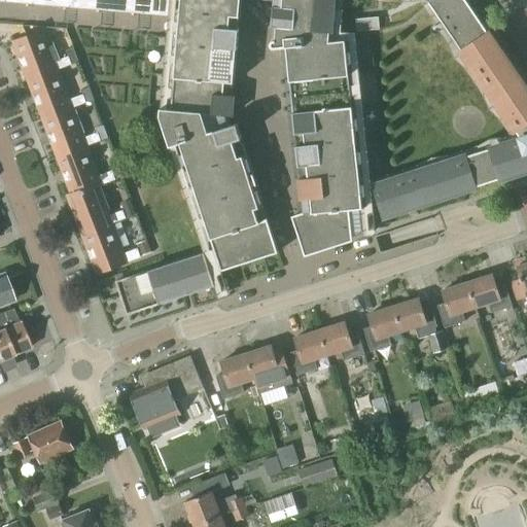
[(94,11),(94,0),(57,0),(57,7),(94,11)]
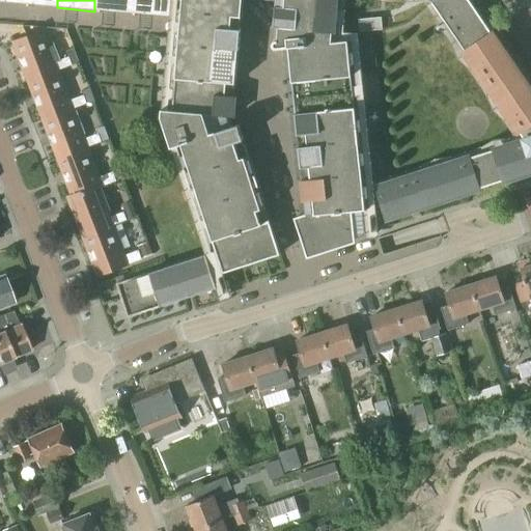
[(131,15),(132,0),(94,0),(94,11),(131,15)]
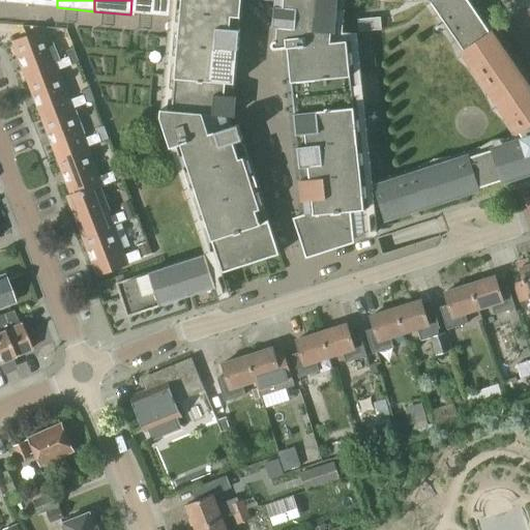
[(170,18),(171,0),(131,0),(130,15),(170,18)]
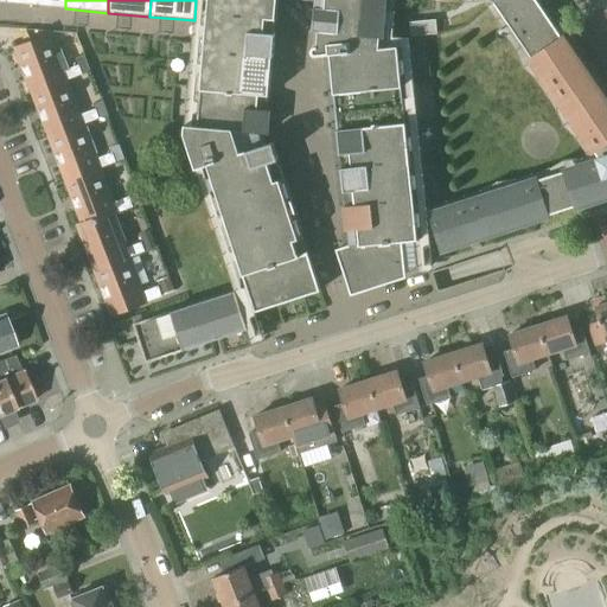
[(255,310),(319,288),(306,248),(300,249),(295,234),(302,232),(267,129),(268,100),(275,0),(196,0),(195,20),(185,138),(235,292),(242,314),(255,310)]
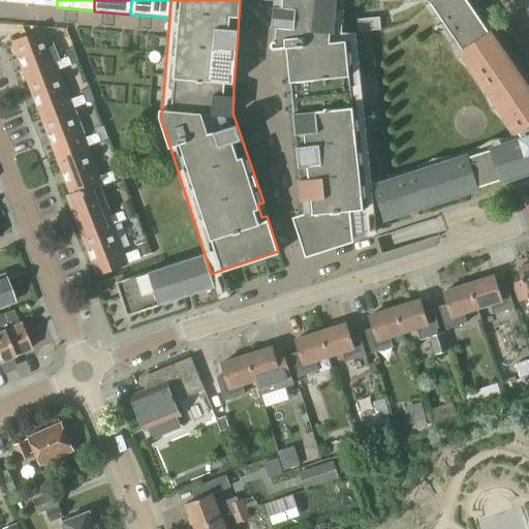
[(290,215),(305,255),(370,232),(369,221),(368,189),(352,34),(331,32),(334,0),(275,0),(274,34),(269,35),(269,41),(273,43),(286,41),(304,211),(290,215)]
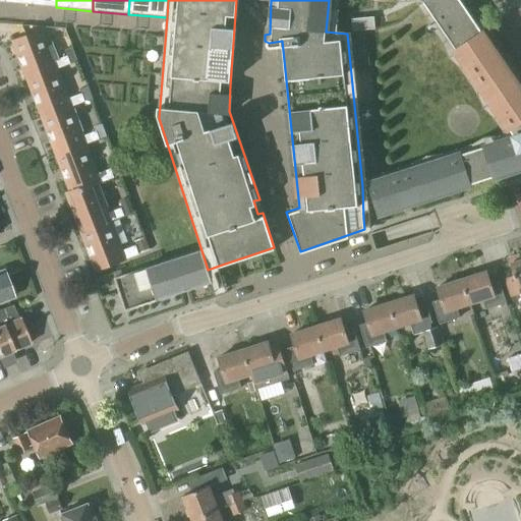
[(420,0),(514,137),(377,181),(369,184),(380,215),(485,180),(520,168),(520,89),(517,83),(517,84),(501,60),(482,33),(459,0),(420,0)]
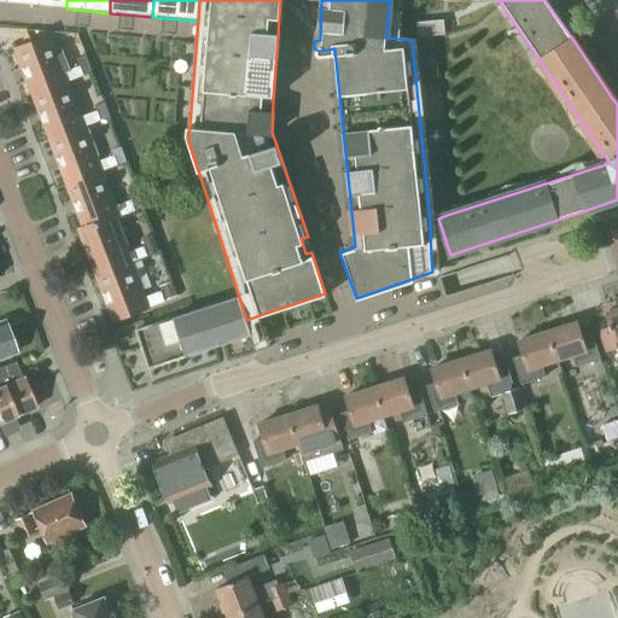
[(418,38),(445,35),(444,21),(417,23),(418,38)]
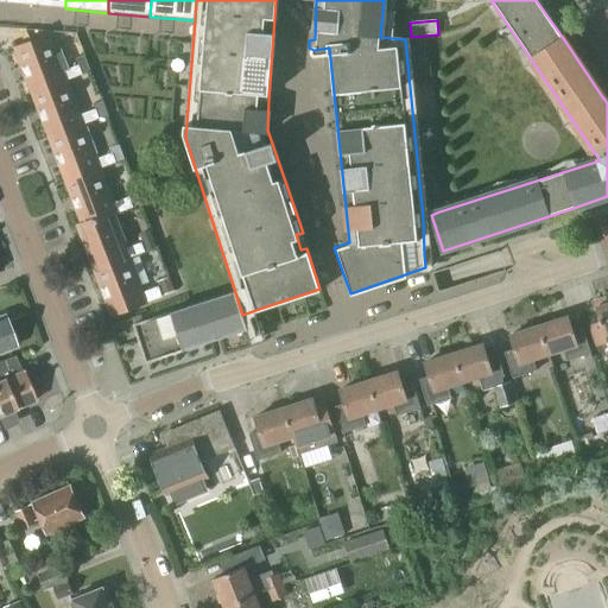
[(32,94),(64,81),(81,75),(77,67),(61,73),(48,37),(16,49),(32,94)]
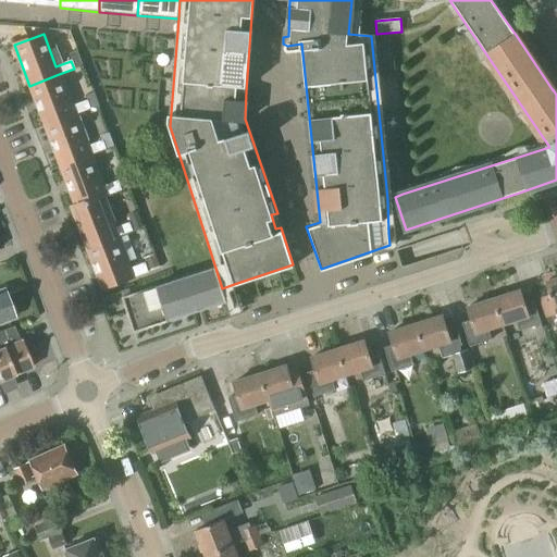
[(45,126),(74,114),(99,106),(94,91),(85,95),(87,101),(72,107),(59,74),(29,86),(45,126)]
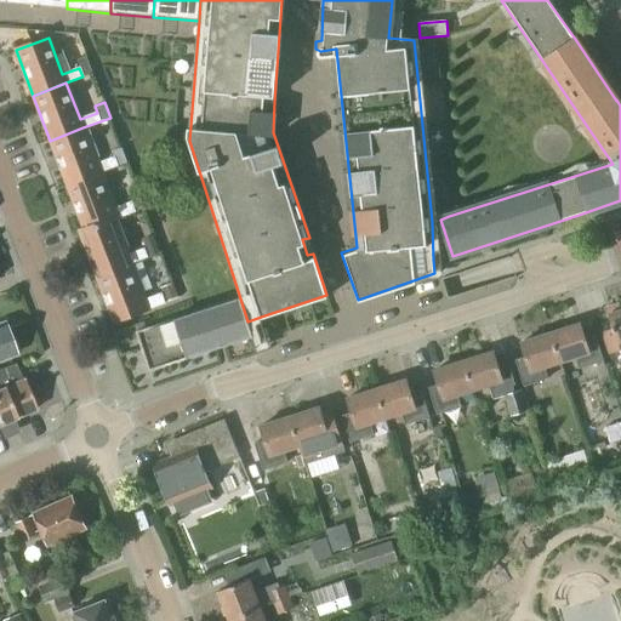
[(67,186),(101,172),(127,163),(121,148),(112,152),(114,158),(97,164),(83,127),(50,141),(67,186)]
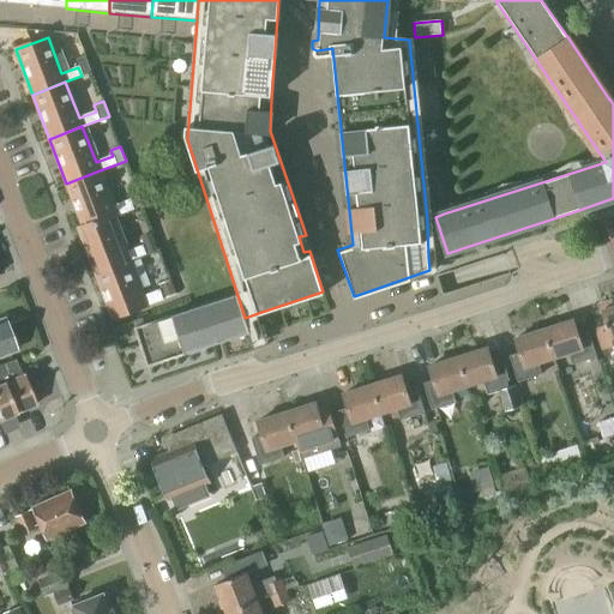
[(112,216),(112,217),(133,209),(130,200),(113,206),(100,170),(66,184),(83,227),(112,216)]
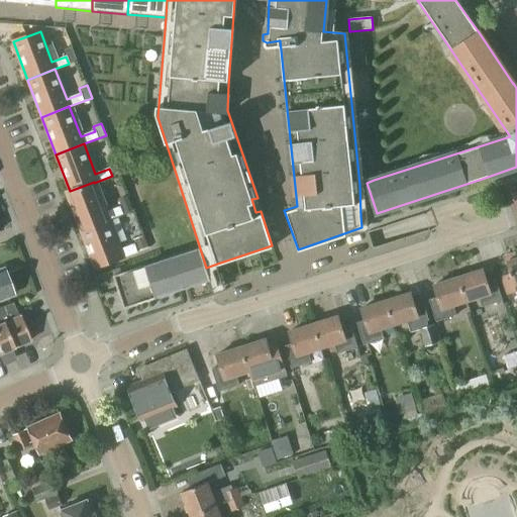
[(105,213),(94,183),(94,182),(70,191),(67,192),(81,230),(108,220),(122,215),(119,208),(105,213)]
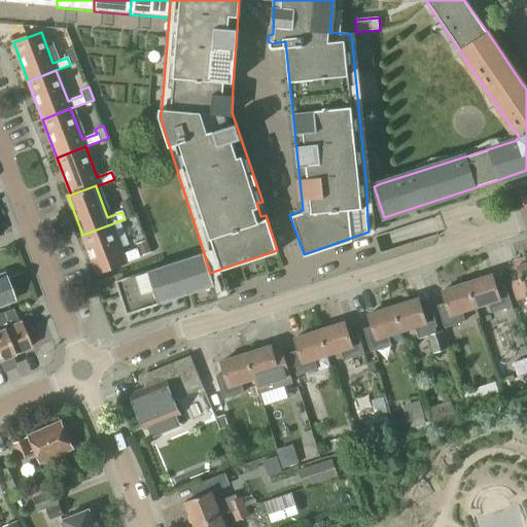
[(131,199),(120,203),(126,217),(136,213),(131,199)]
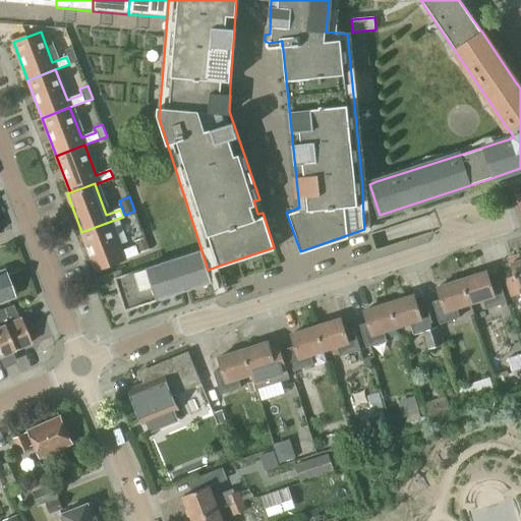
[(121,252),(109,222),(81,232),(96,271),(138,254),(135,247),(121,252)]
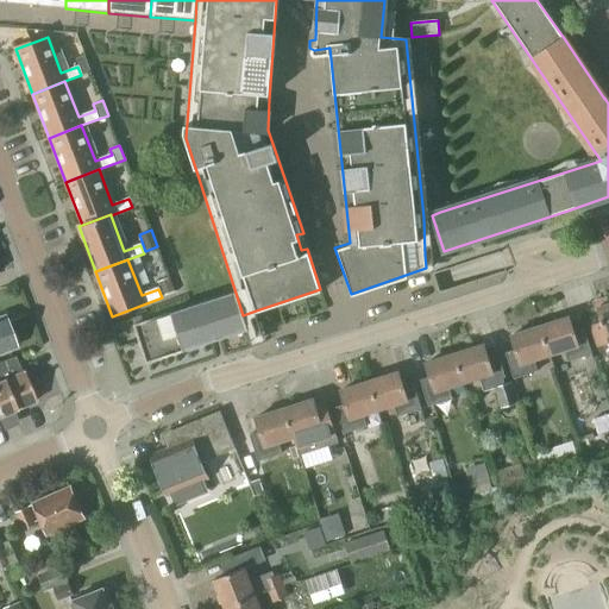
[(157,282),(163,296),(175,293),(170,277),(157,282)]
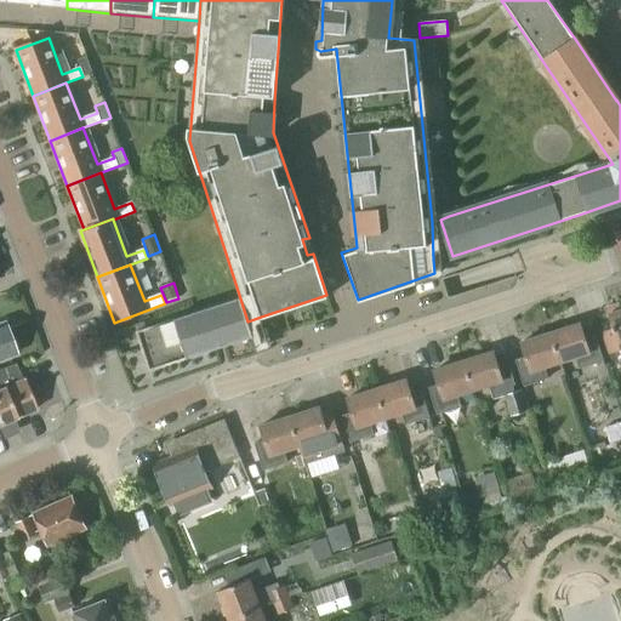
[(148,371),(252,337),(248,322),(240,298),(136,332),(148,371)]
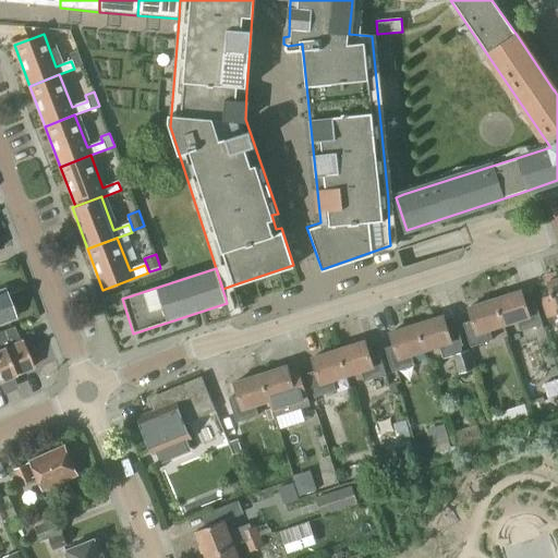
[(557,279),(545,283),(549,296),(540,299),(546,319),(557,315),(557,279)]
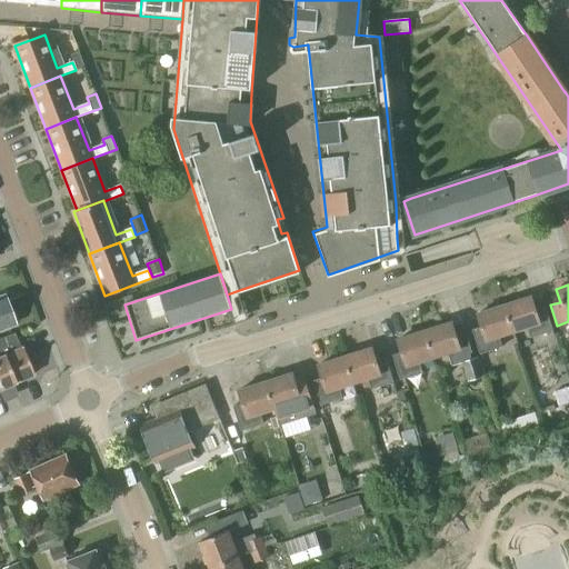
[(0,329),(13,325),(2,296),(0,296),(0,329)]
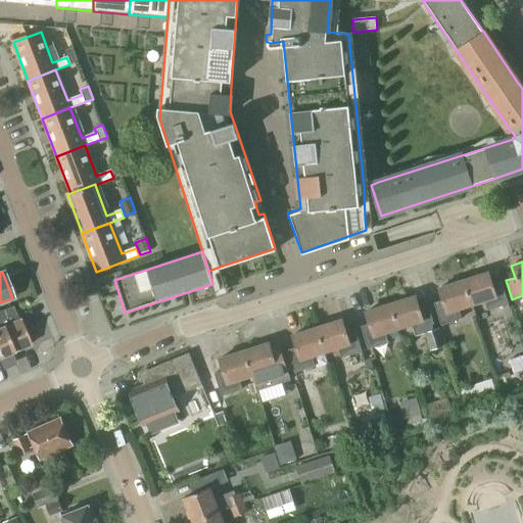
[(487,273),(463,281),(471,305),(483,301),(486,311),(507,303),(500,281),(491,284),(487,273)]
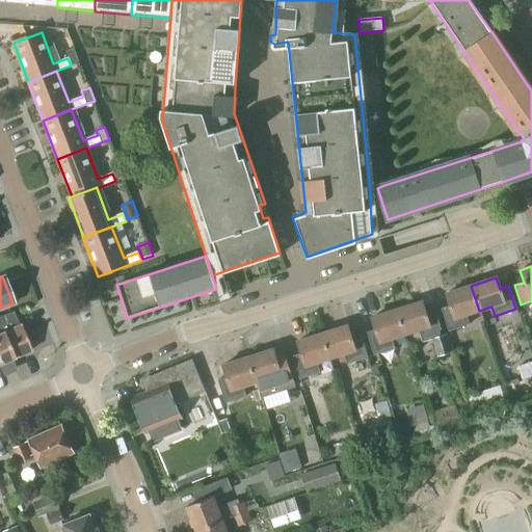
[(479,311),(471,286),(446,294),(449,306),(441,308),(448,331),(469,324),(466,315),(479,311)]
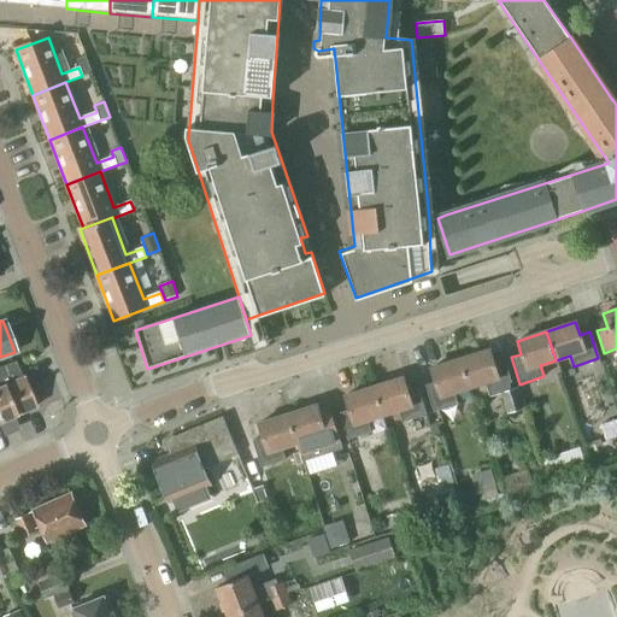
[(489,350),(460,359),(470,388),(485,383),(488,394),(512,386),(504,359),(494,363),(489,350)]
